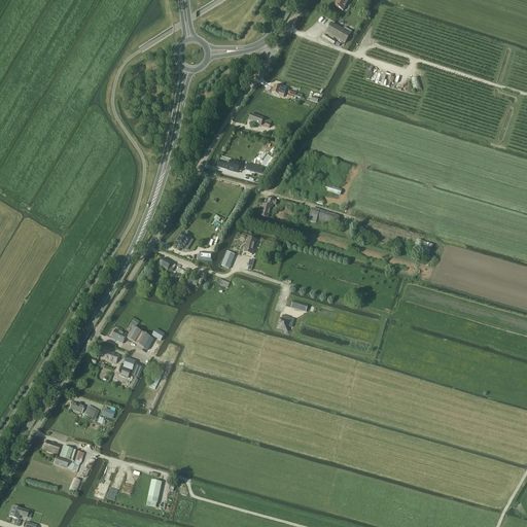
[(349,0),(350,1),(350,0),(339,0),(338,2),(337,2),(335,6),(337,7),(337,8),(338,8),(343,10),(348,0),(349,0)]
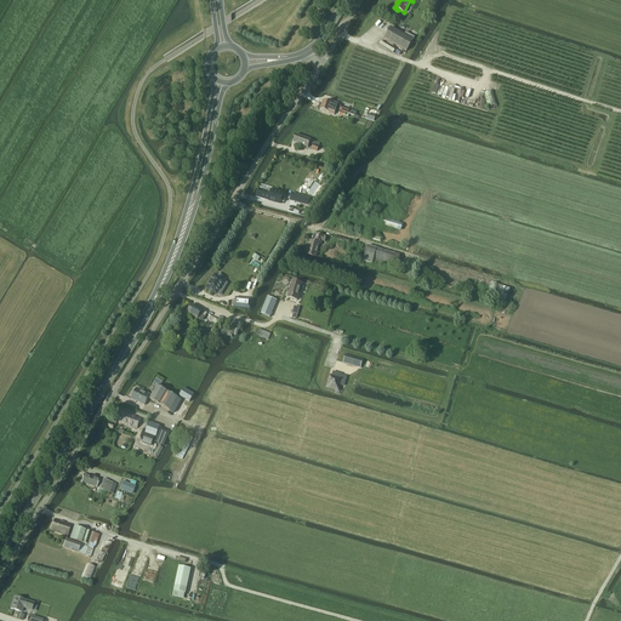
[(385,39),(406,51),(412,40),(404,35),(391,28),(385,39)]
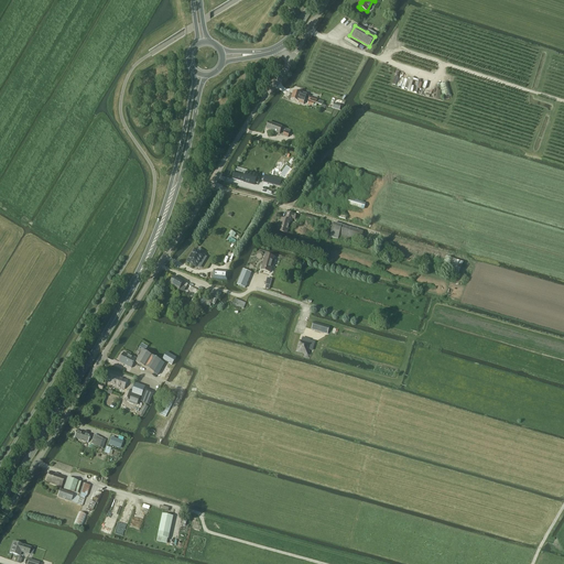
[(344,41),(357,49),(358,45),(355,44),(357,41),(347,35),(344,41)]
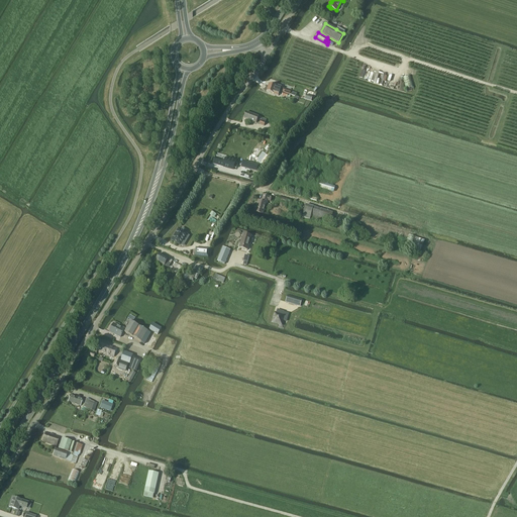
[(368,81),(378,84),(380,80),(377,79),(379,74),(371,71),(368,81)]
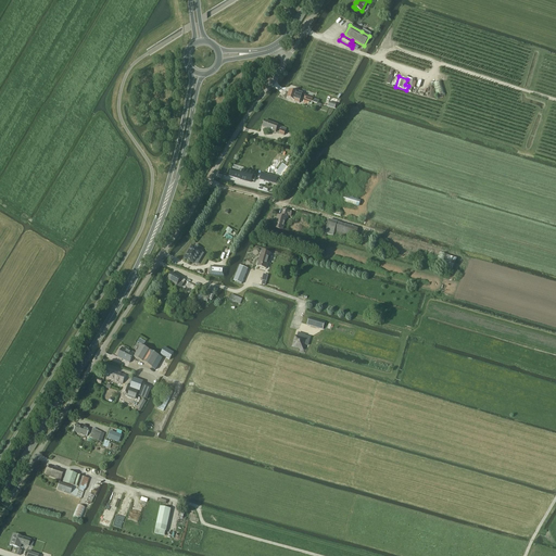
[(445,95),(441,81),(433,84),(438,96),(445,95)]
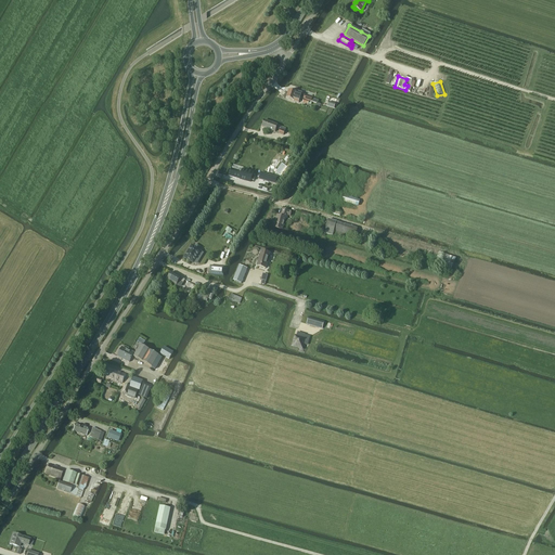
[(281,92),(283,89),(275,82),(272,86),(281,92)]
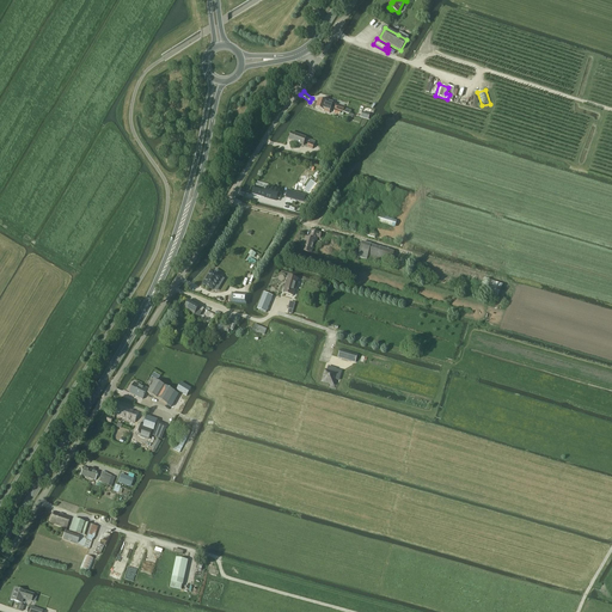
[(318,99),(317,104),(330,109),(331,109),(332,109),(335,110),(336,106),(332,104),(334,103),(328,101),(328,103),(318,99)]
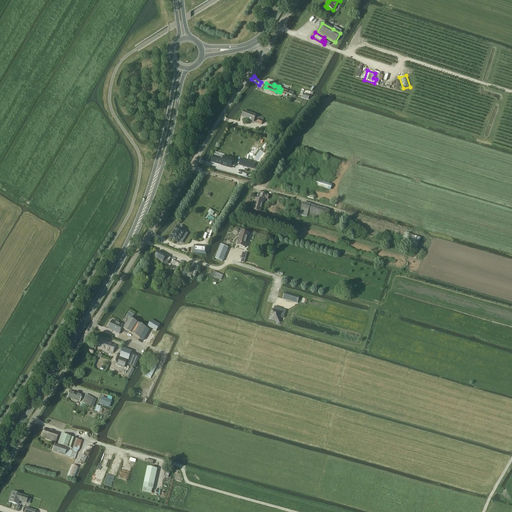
[(244,111),(242,117),(254,122),(255,119),(258,120),(257,123),(261,125),(264,119),(244,111)]
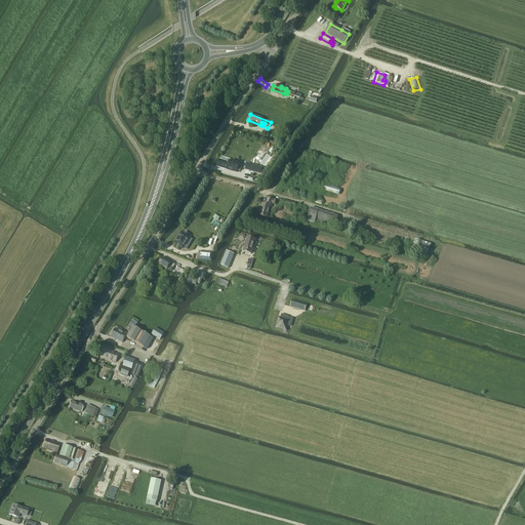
[(258,143),(242,137),(240,144),(256,149),(258,143)]
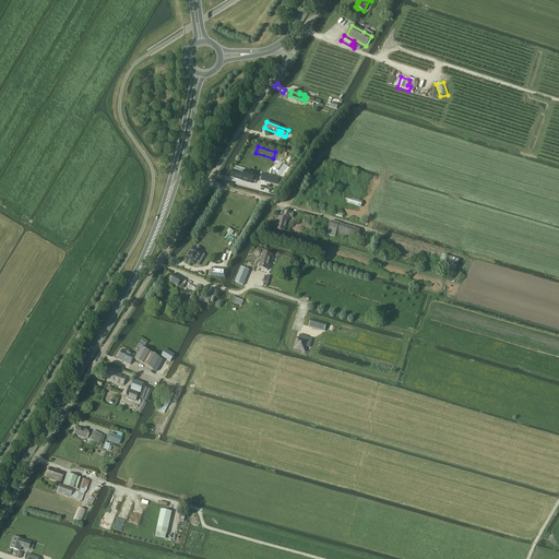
[(252,183),(254,175),(244,173),(244,174),(234,170),(232,178),(241,180),(252,183)]
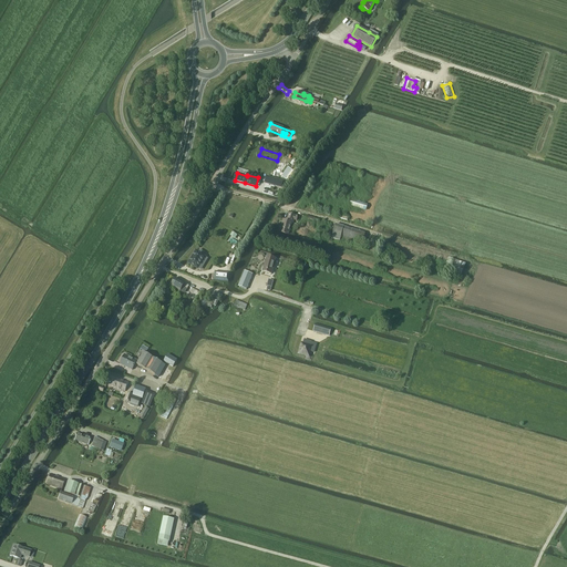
[(267,176),(265,184),(281,188),(284,181),(267,176)]
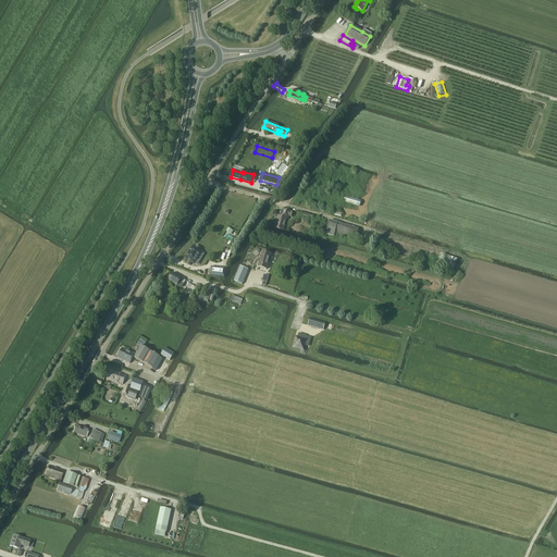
[(344,195),(342,202),(359,208),(361,201),(358,200),(359,199),(344,195)]
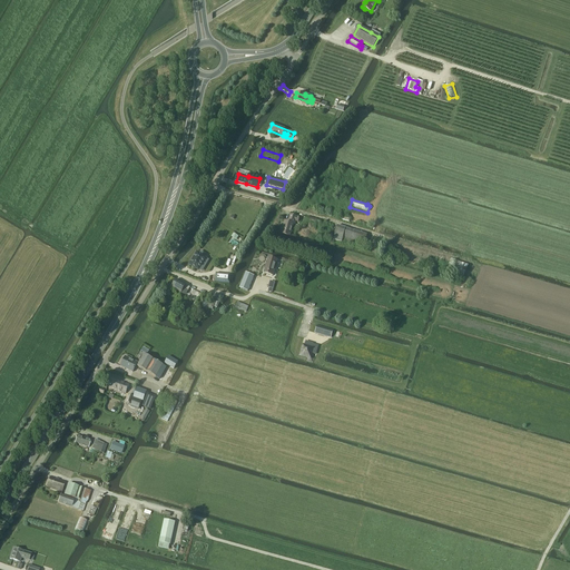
[(285,222),(282,235),(290,237),(293,225),(294,225),(295,222),(298,222),(300,218),(296,218),(296,217),(291,215),(288,223),(285,222)]
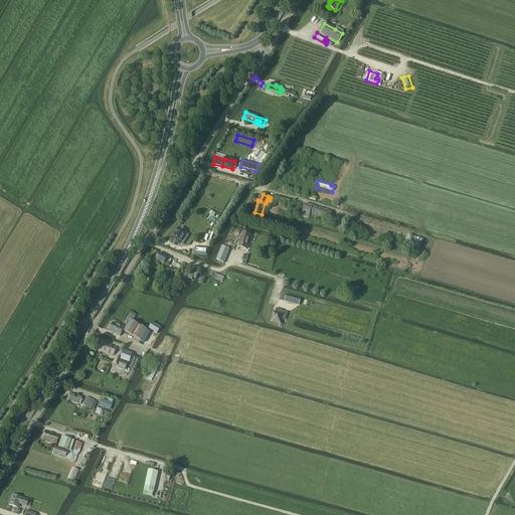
[(332,212),(312,206),(305,204),(301,217),(309,219),(309,217),(329,223),(332,212)]
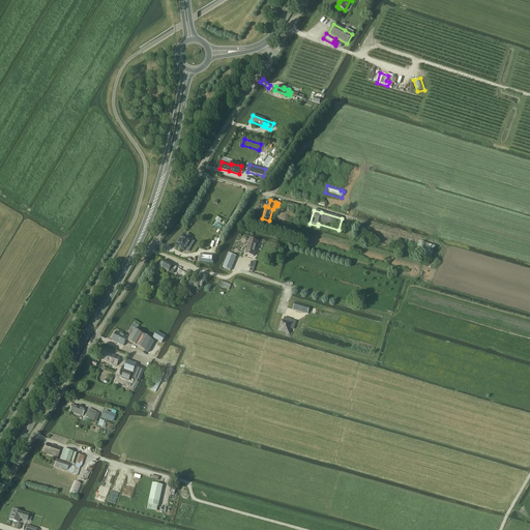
[(192,240),(189,239),(190,236),(186,234),(185,236),(183,235),(176,246),(184,252),(192,240)]
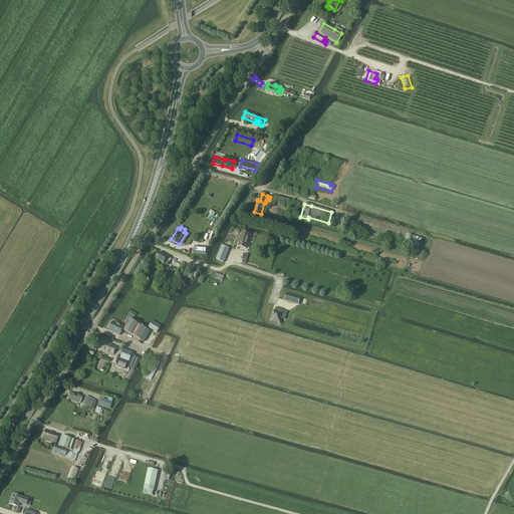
[(246,249),(250,235),(242,233),(238,246),(246,249)]
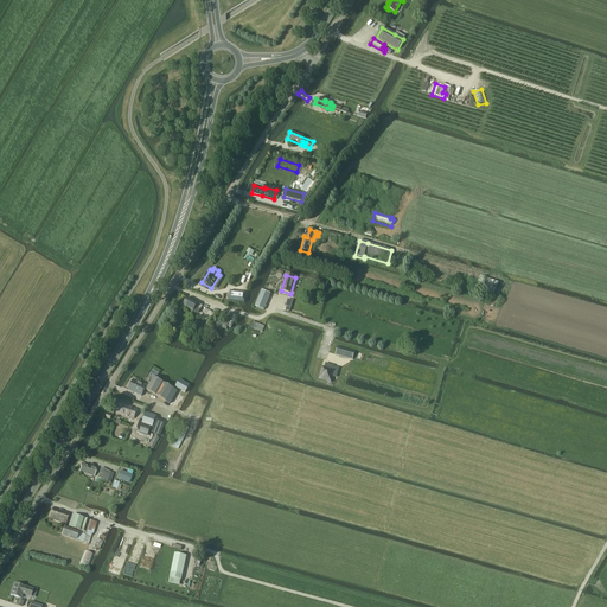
[(474,291),(492,296),(498,282),(480,276),(474,291)]
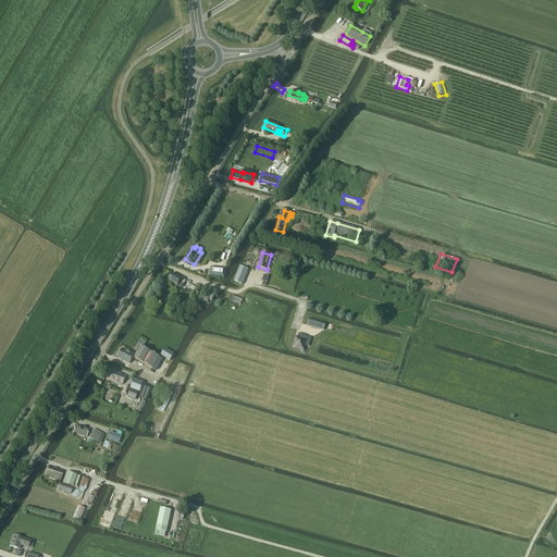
[(242,285),(248,270),(240,267),(234,282),(242,285)]
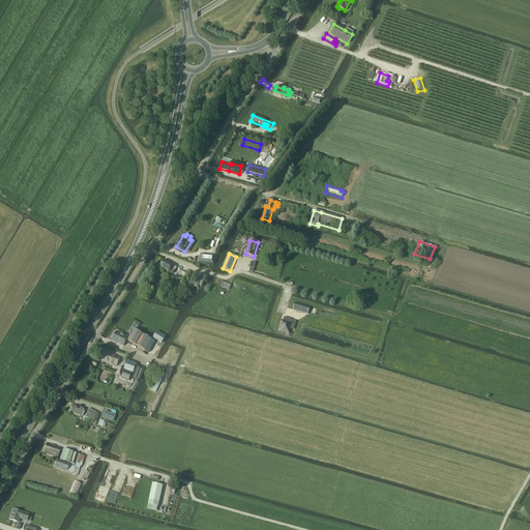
[(201,255),(200,262),(213,264),(214,256),(201,255)]
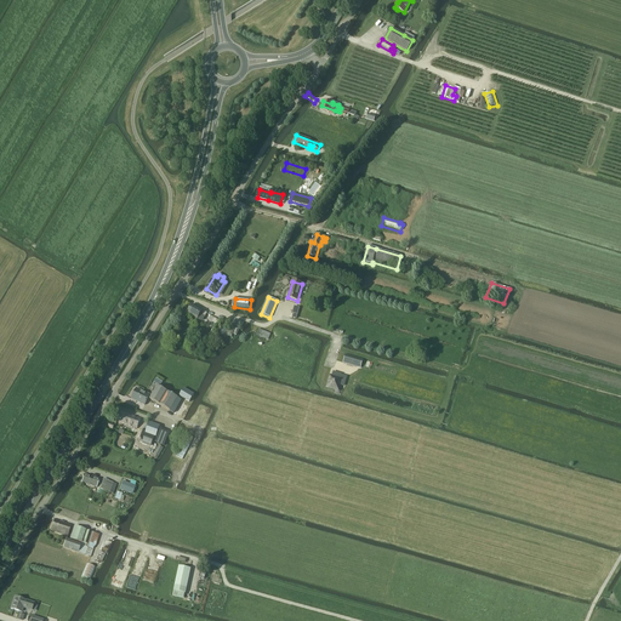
[(206,313),(192,305),(187,313),(200,322),(203,317),(204,318),(206,313)]
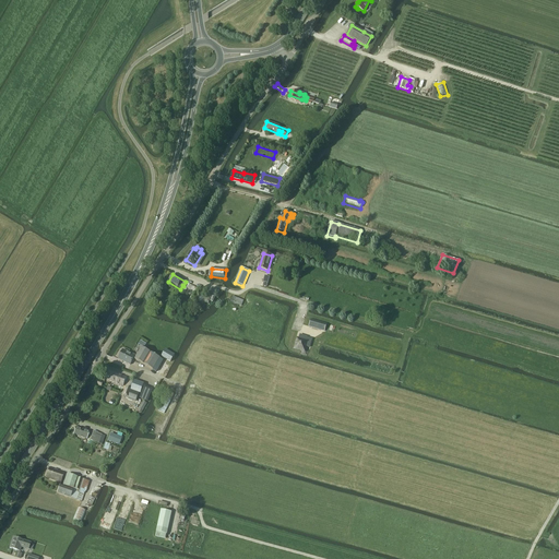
[(206,294),(202,292),(198,302),(202,304),(206,294)]
